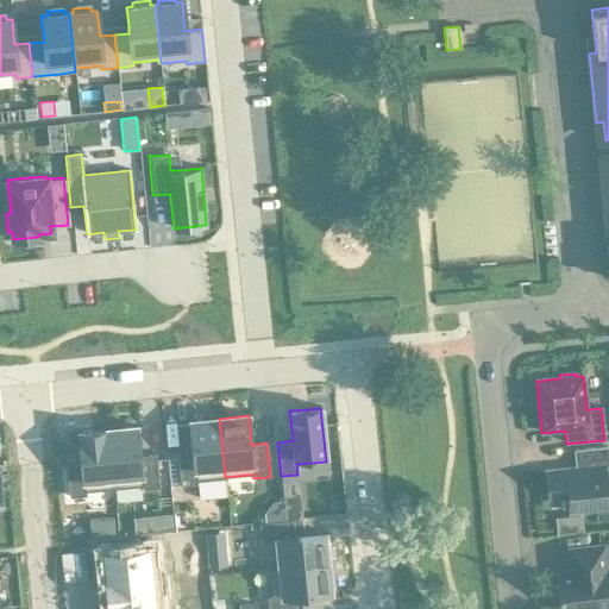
[(192,451),(177,452),(177,454),(181,487),(198,484),(199,500),(227,496),(225,477),(219,419),(189,421),(192,451)]
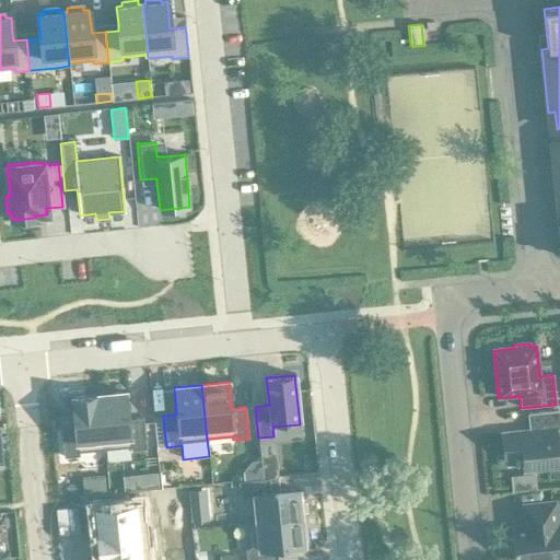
[(126,392),(98,395),(104,450),(125,447),(130,447),(130,451),(146,450),(146,446),(142,418),(129,419),(126,392)]
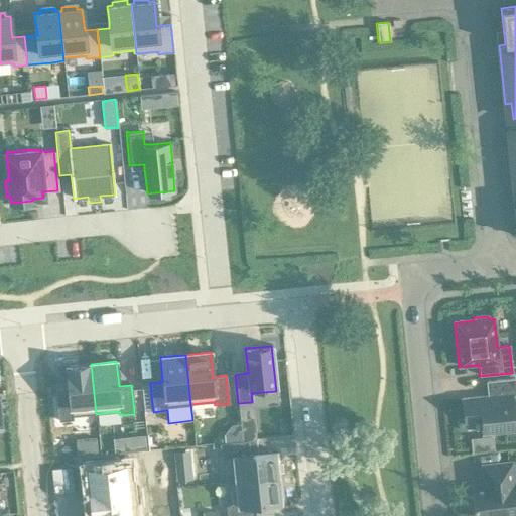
[(69,392),(55,393),(58,421),(73,420),(73,416),(76,416),(96,414),(91,364),(66,367),(69,392)]
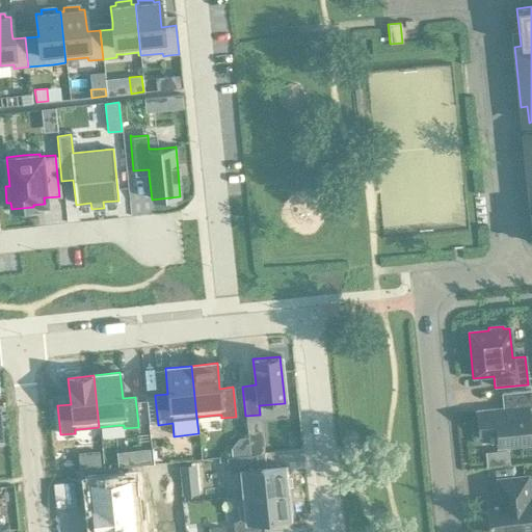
[(531,419),(528,420),(527,408),(531,407),(531,405),(531,391),(502,394),(503,406),(500,409),(477,411),(479,435),(497,434),(498,447),(531,444),(530,431),(531,430),(531,419)]
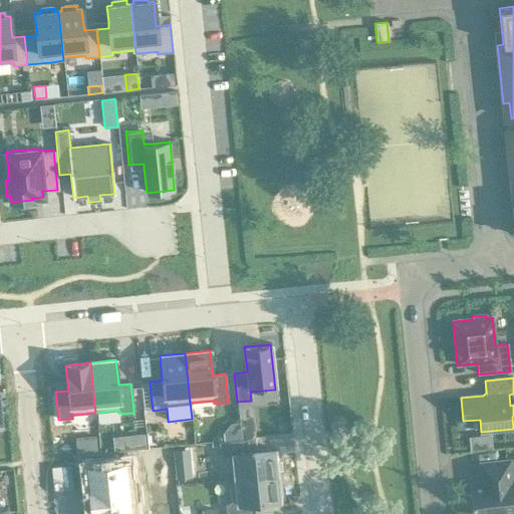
[(254,426),(240,428),(241,440),(247,439),(247,440),(255,438),(254,426)]
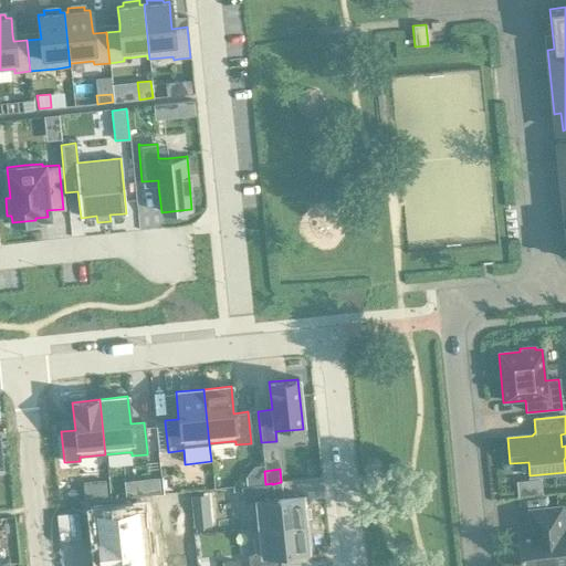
[(158,478),(145,479),(146,494),(159,493),(158,478)]
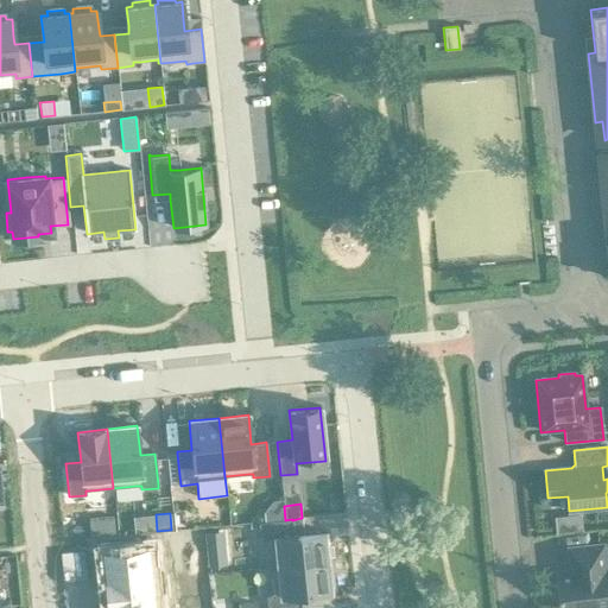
[(580,514),(567,517),(569,532),(582,530),(580,514)]
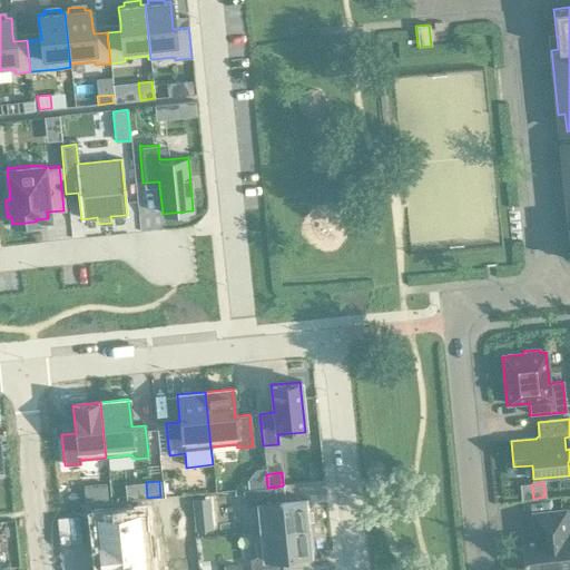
[(85,502),(108,500),(107,484),(82,488),(85,502)]
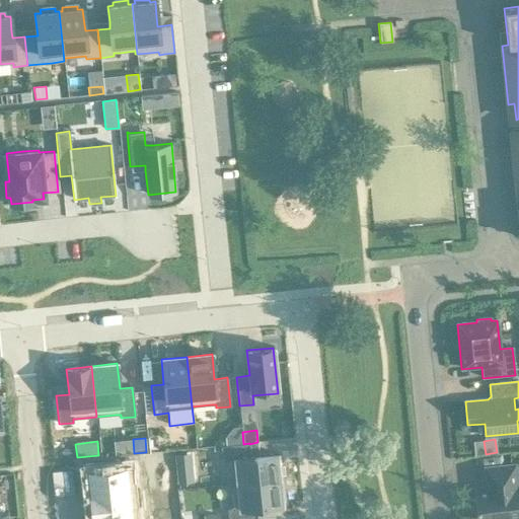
[(243,444),(220,446),(222,461),(230,460),(233,483),(228,484),(228,485),(279,479),(276,454),(250,456),(249,443),(243,444)]
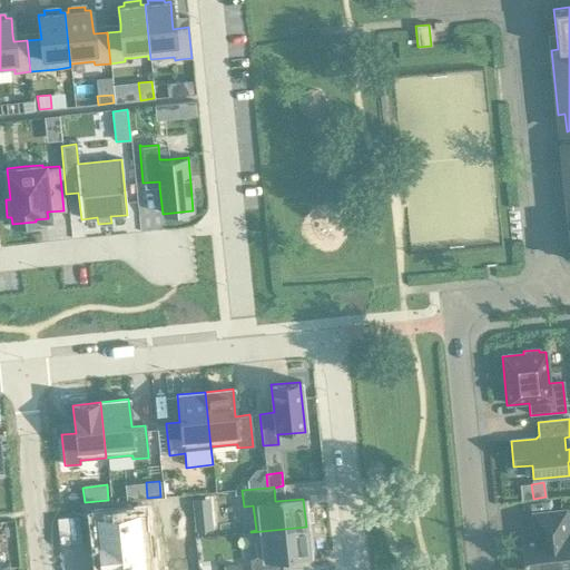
[(209,498),(192,499),(193,516),(210,513),(209,498)]
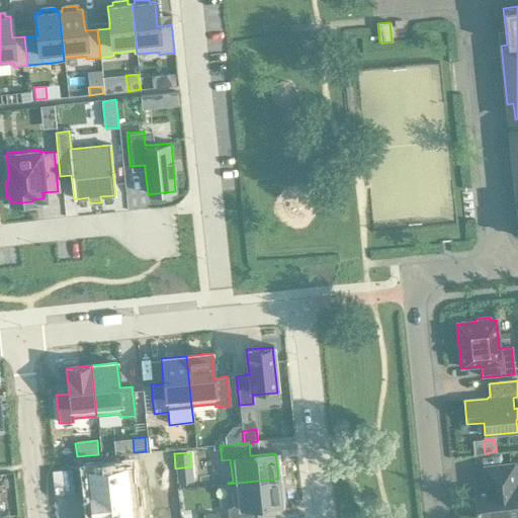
[(473,489),(476,517),(505,517),(517,516),(517,488),(517,484),(516,484),(514,463),(484,466),(485,481),(488,481),(489,487),(473,489)]
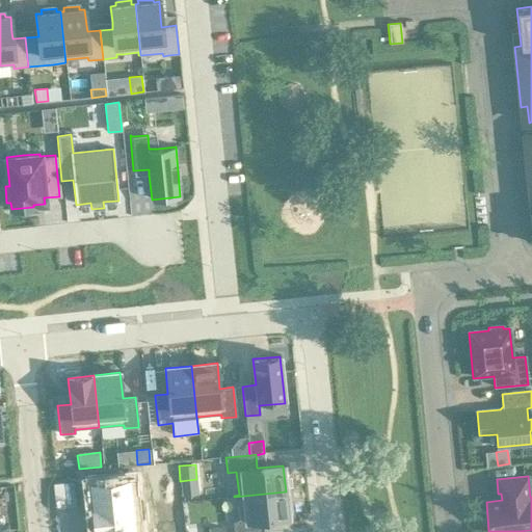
[(89,483),(91,508),(136,503),(134,479),(89,483)]
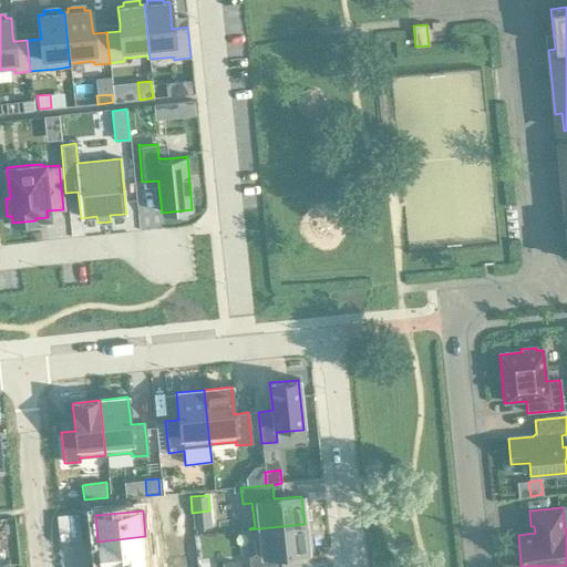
[(176,519),(178,533),(186,532),(185,519),(176,519)]
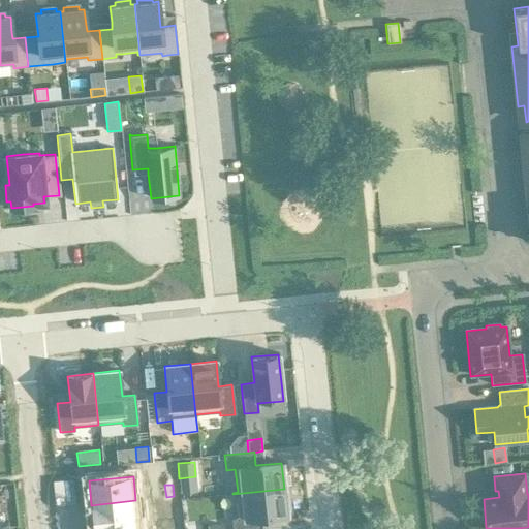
[(235,518),(231,519),(231,528),(261,528),(260,517),(286,515),(284,489),(232,494),(235,518)]
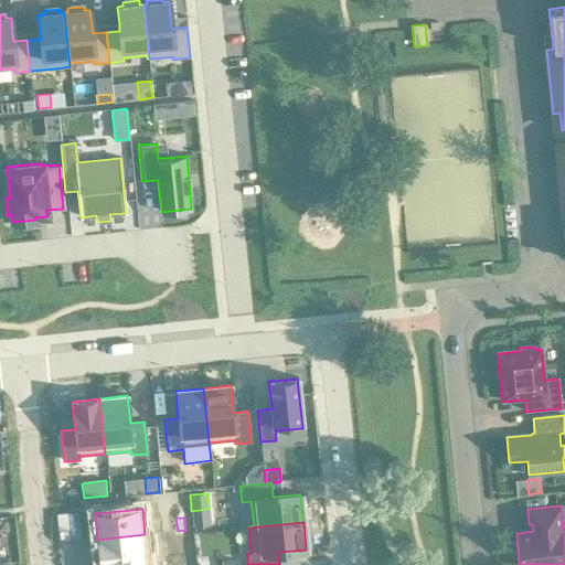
[(185,530),(178,531),(173,532),(173,541),(187,540),(185,530)]
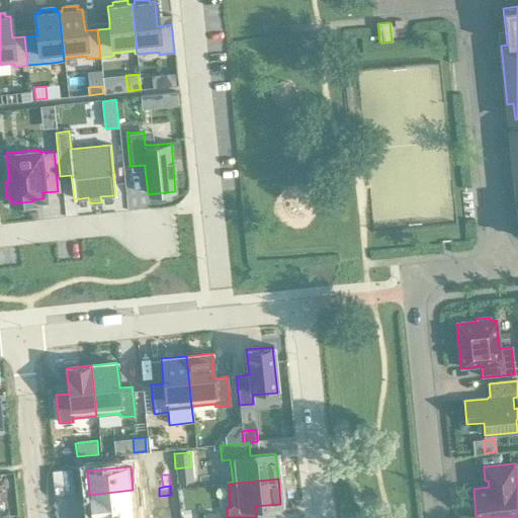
[(135,512),(133,490),(89,495),(91,516),(135,512)]
